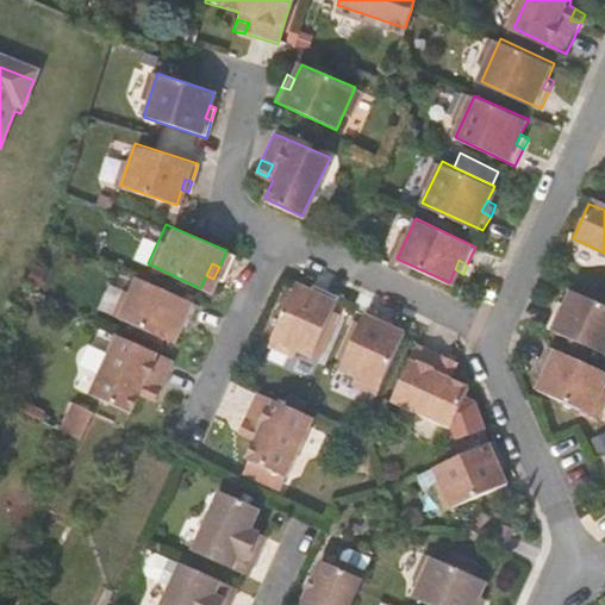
[(192,323),(199,305),(138,279),(119,319),(131,324),(160,337),(173,343),(180,330),(182,319),(192,323)]
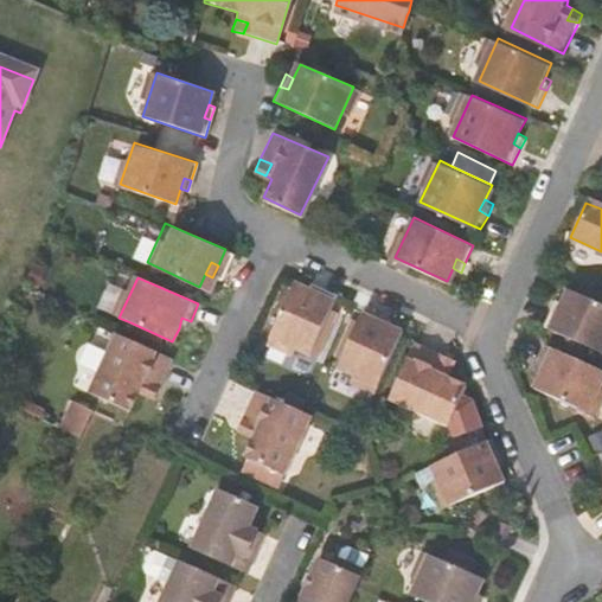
[(601,347),(601,303),(567,287),(559,303),(554,312),(548,309),(540,326),(600,353),(601,347)]
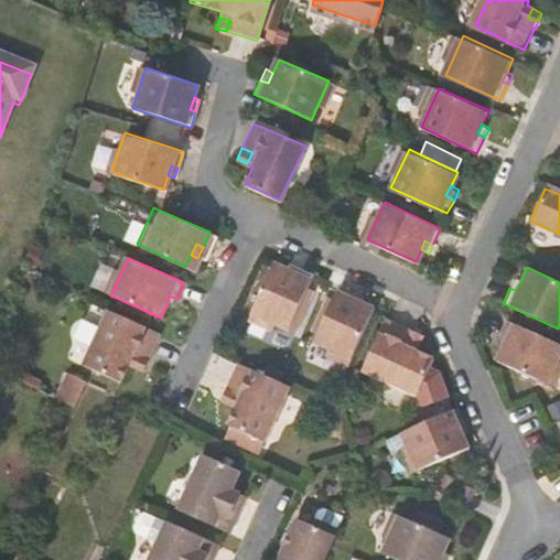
[(284,271),(281,278),(291,283),(293,276),(284,271)]
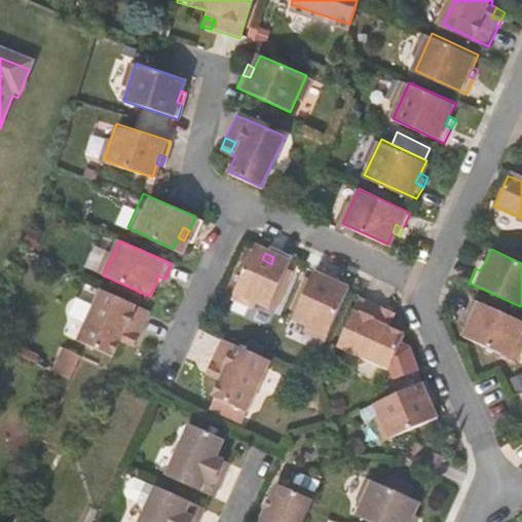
[(271,264),(262,259),(249,254),(229,299),(265,315),(289,264),(273,257),(271,264)]
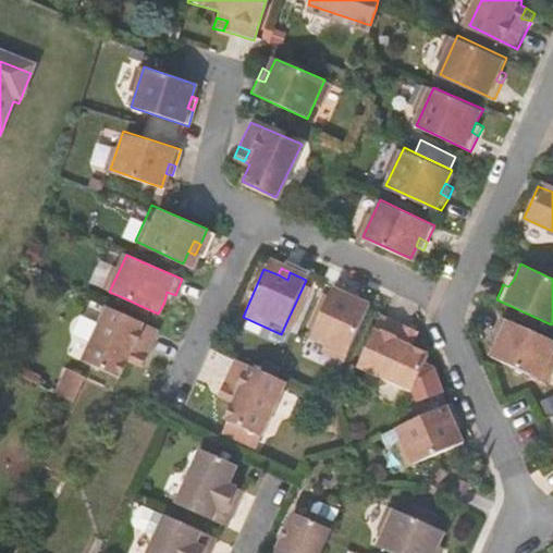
[(508,286),(514,279),(507,275),(503,284),(508,286)]
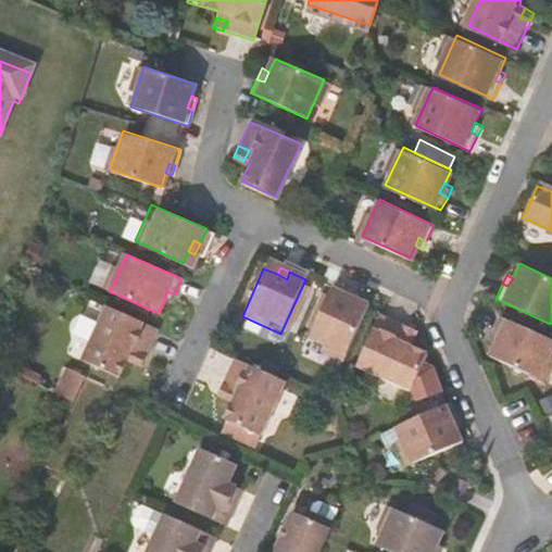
[(339,302),(342,293),(326,287),(303,343),(342,360),(362,311),(349,305),(339,302)]
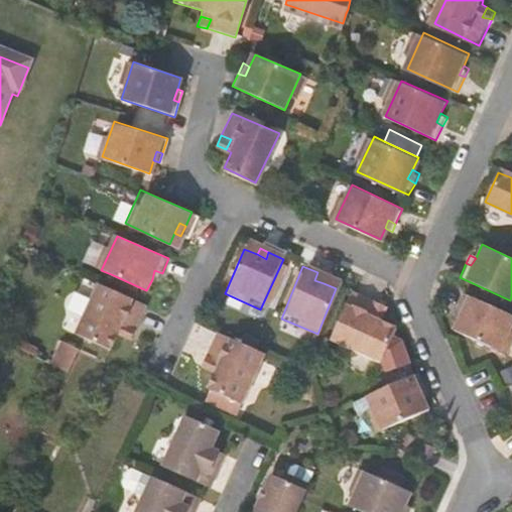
[(158,282),(162,273),(154,270),(152,279),(158,282)]
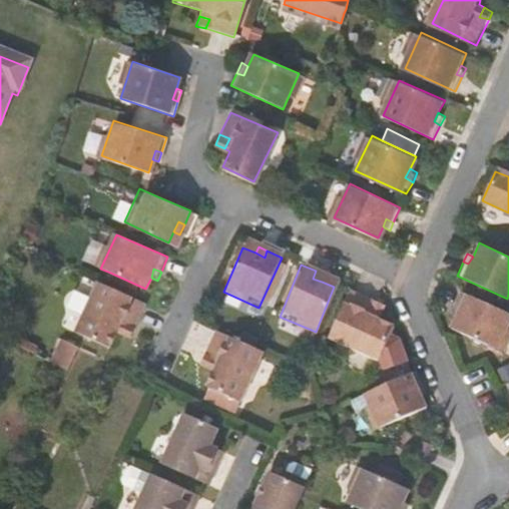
[(325,275),(316,271),(313,279),(322,282),(325,275)]
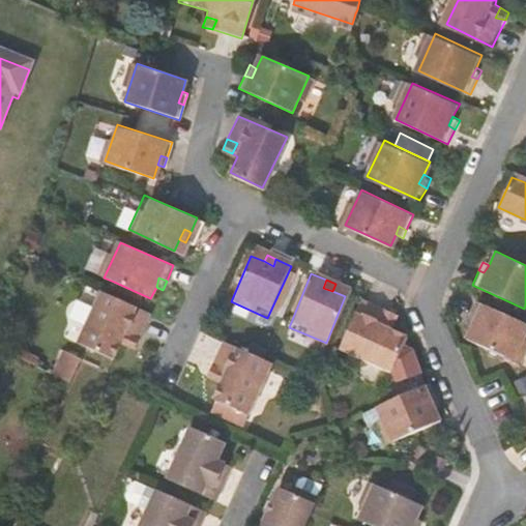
[(139,293),(114,282),(111,290),(136,300),(139,293)]
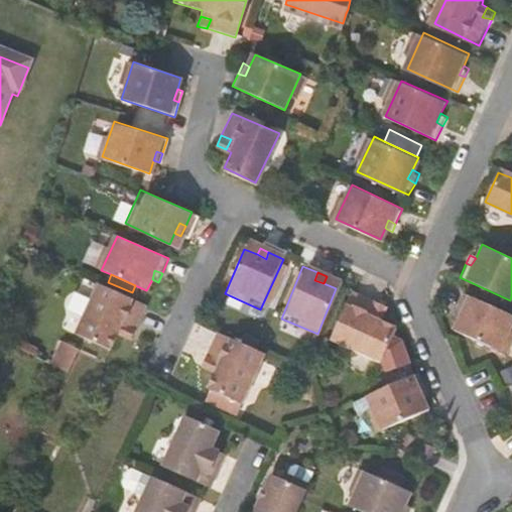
[(135,331),(147,304),(101,284),(79,337),(108,351),(116,335),(120,337),(124,327),(135,331)]
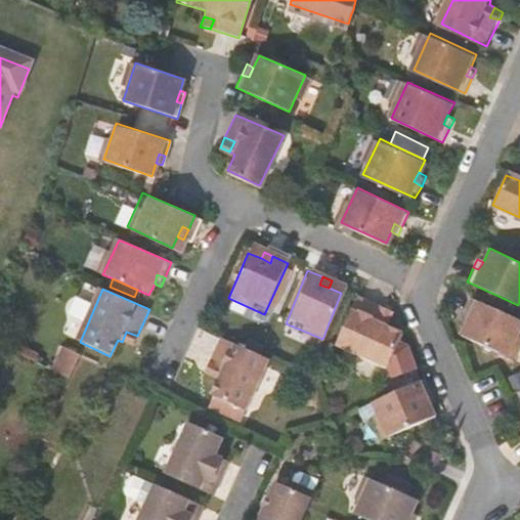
[(507,354),(519,323),(519,318),(470,296),(463,309),(470,312),(466,321),(461,333),(507,354)]
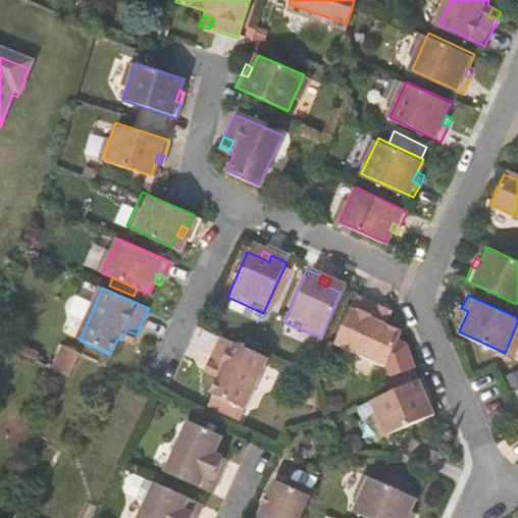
[(378,312),(350,302),(332,347),(384,369),(397,339),(381,331),(383,326),(374,322),(378,312)]
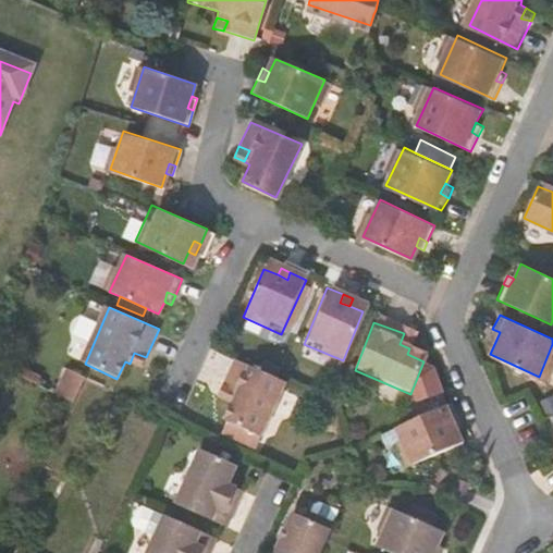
[(488,339),(495,342),(500,332),(492,329),(488,339)]
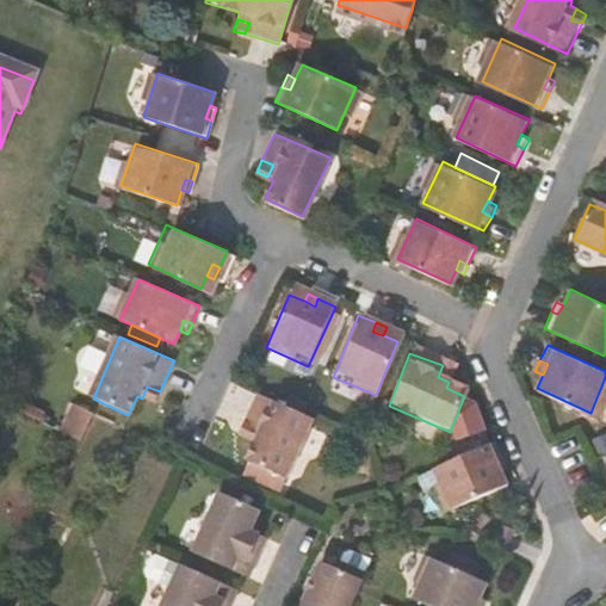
[(452,371),(443,365),(438,377),(449,382),(452,371)]
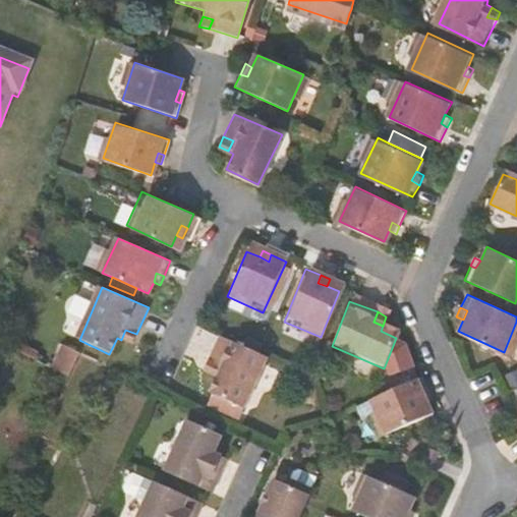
[(131,344),(136,334),(125,330),(121,340),(131,344)]
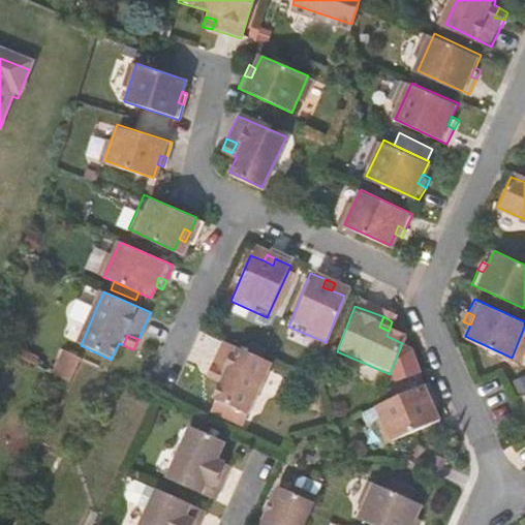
[(271,362),(261,358),(223,341),(212,367),(222,371),(218,380),(222,382),(216,399),(248,412),(271,362)]
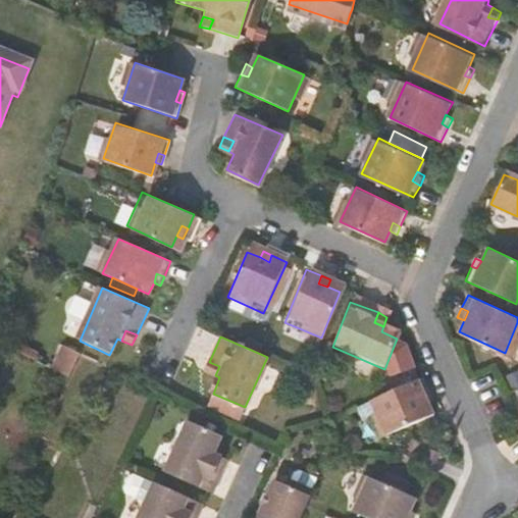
[(219,366),(209,362),(205,371),(215,375),(219,366)]
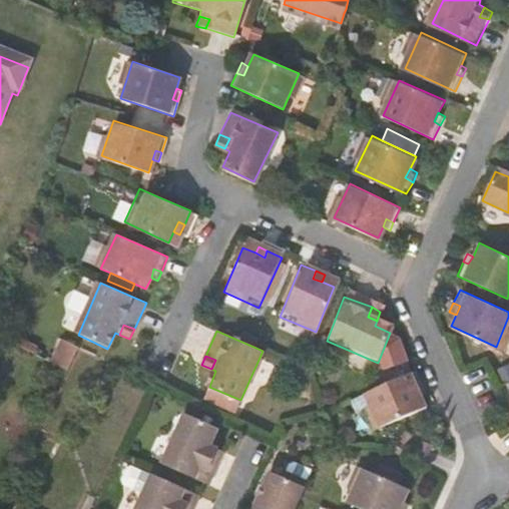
[(421,386),(416,372),(365,394),(379,428),(424,410),(419,397),(415,388),(421,386)]
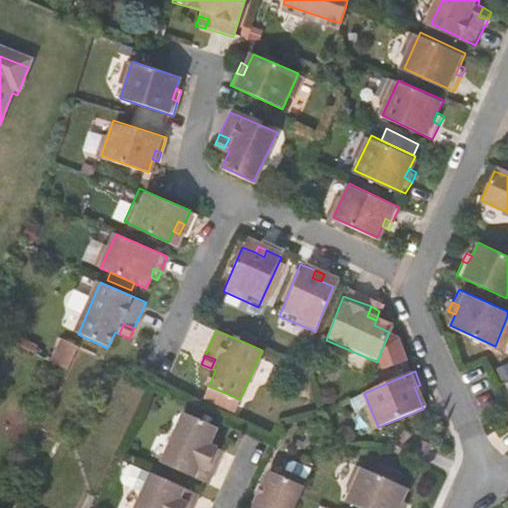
[(424,394),(420,385),(414,387),(418,396),(424,394)]
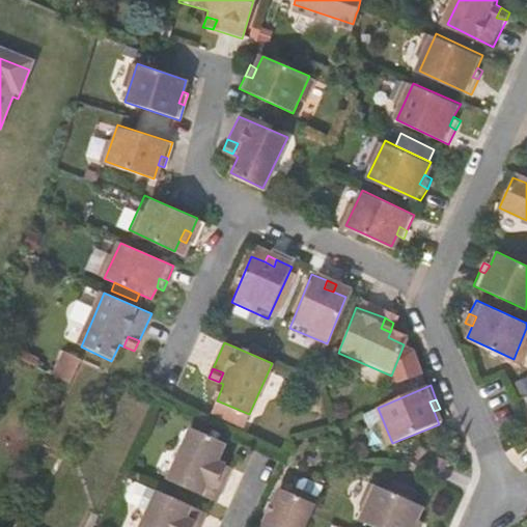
[(226,477),(230,467),(224,465),(232,449),(198,433),(173,484),(220,507),(233,480),(226,477)]
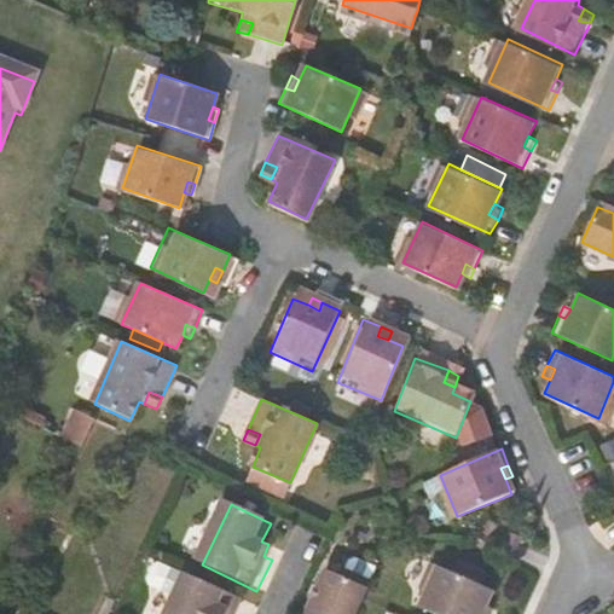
[(526,537),(511,531),(502,552),(516,560),(526,537)]
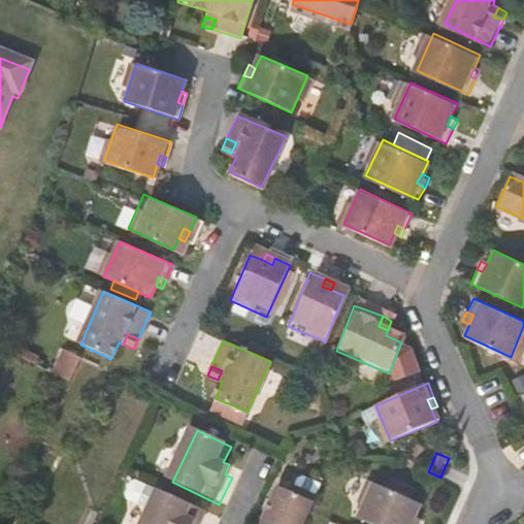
[(236,468),(229,464),(225,475),(232,478),(236,468)]
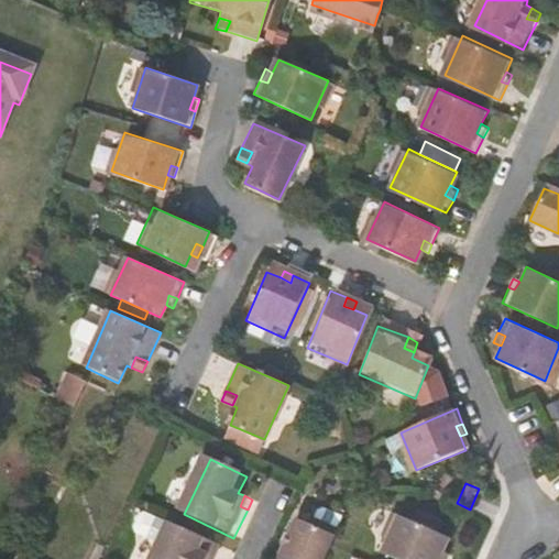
[(313,516),(310,521),(295,514),(273,558),(318,558),(327,544),(336,528),(341,516),(324,506),(318,507),(313,516)]
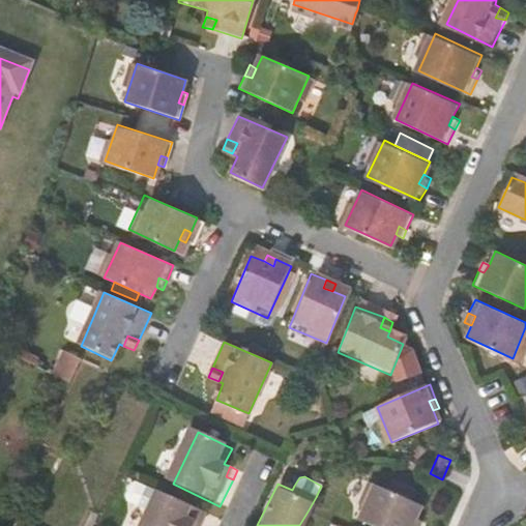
[(414,525),(418,519),(424,505),(372,481),(361,503),(368,507),(361,522),(370,525),(414,525)]
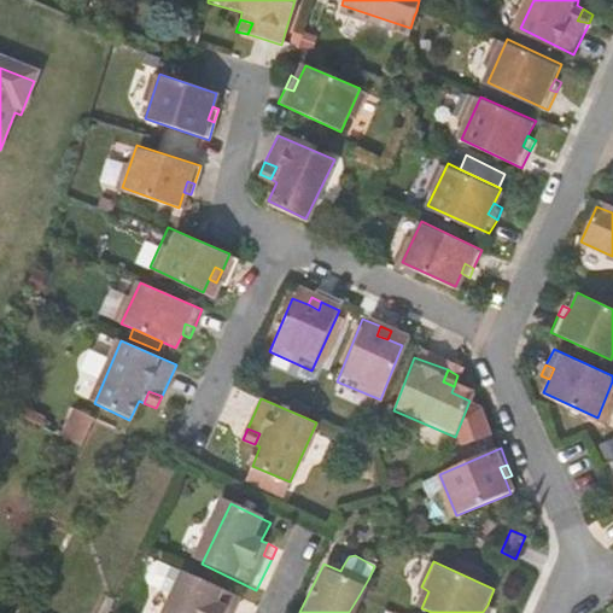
[(241,612),(246,603),(191,576),(171,612),(241,612)]
